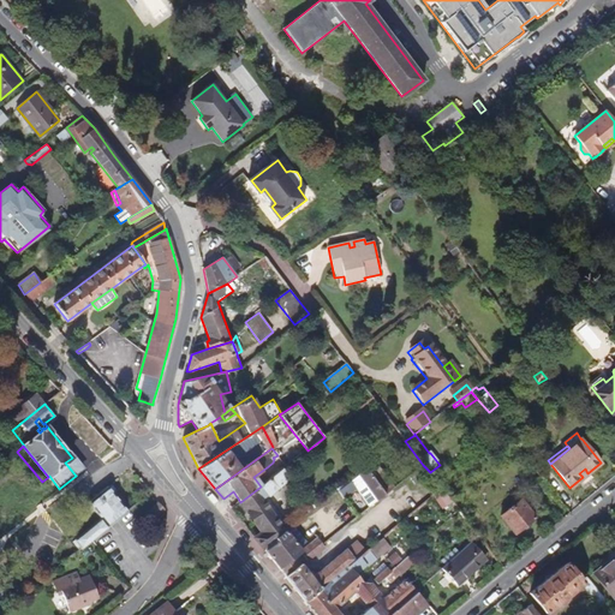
[(83,470),(72,458),(65,463),(76,476),(83,470)]
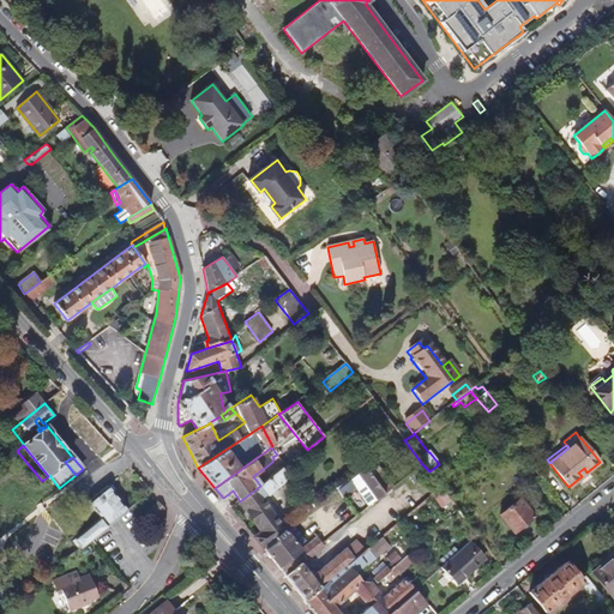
[(429,471),(422,464),(408,475),(415,483),(429,471)]
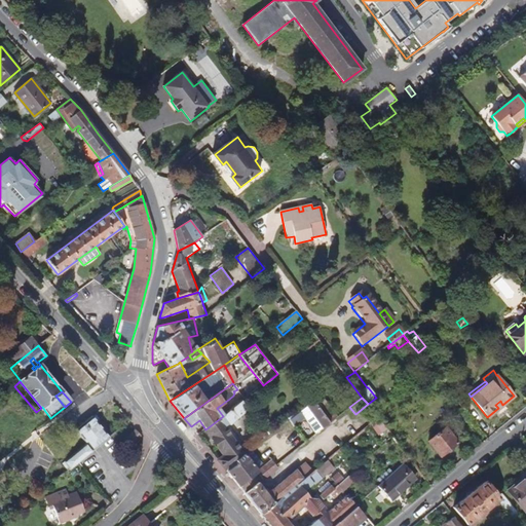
[(323,428),(331,422),(321,410),(313,401),(306,406),(299,412),(315,433),(323,428)]
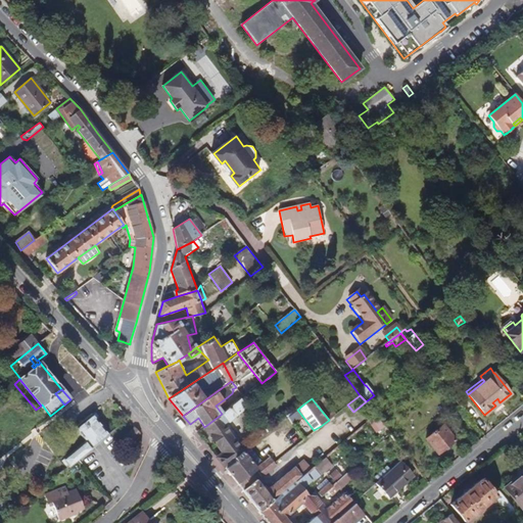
[(246,408),(239,400),(222,414),(204,427),(223,453),(217,458),(224,467),(225,466),(237,457),(245,450),(246,448),(228,424),(246,408)]
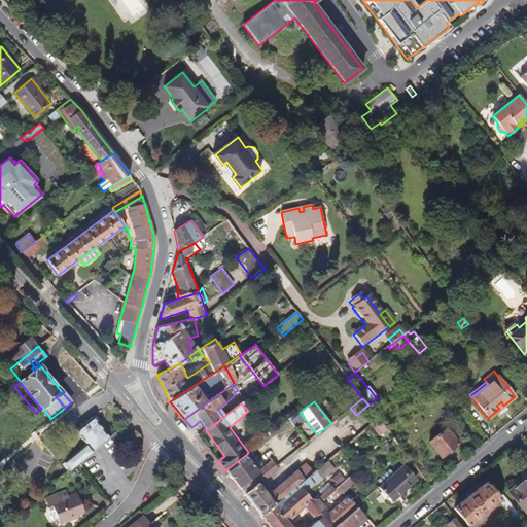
[(321,411),(331,423),(339,418),(328,405),(321,411)]
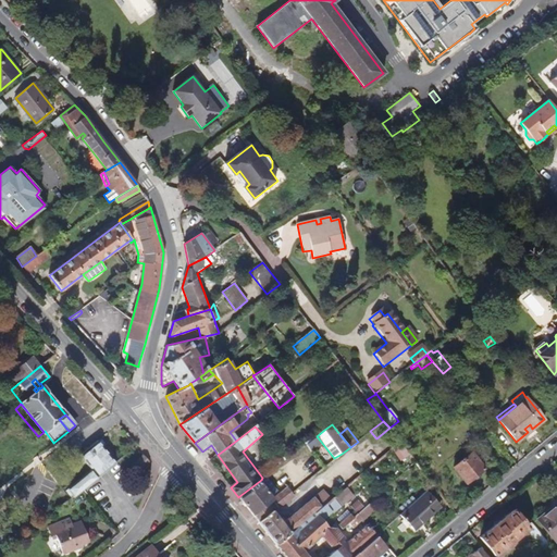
[(79,455),(96,442),(93,438),(76,452),(79,455)]
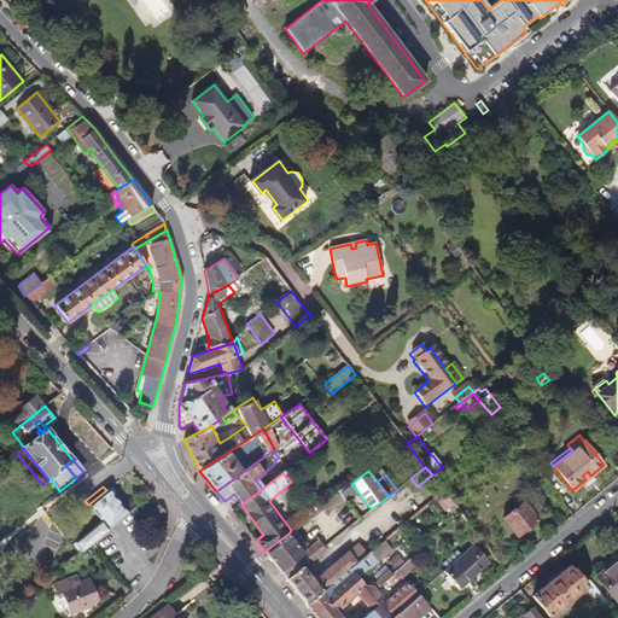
[(93,543),(129,514),(114,494),(110,490),(109,489),(106,490),(88,505),(92,509),(101,522),(75,543),(82,552),(93,543)]
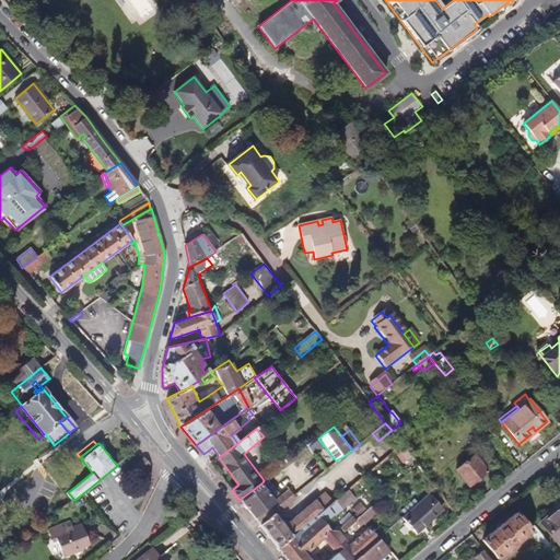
[(474,455),(456,469),(469,486),(487,471),(474,455)]
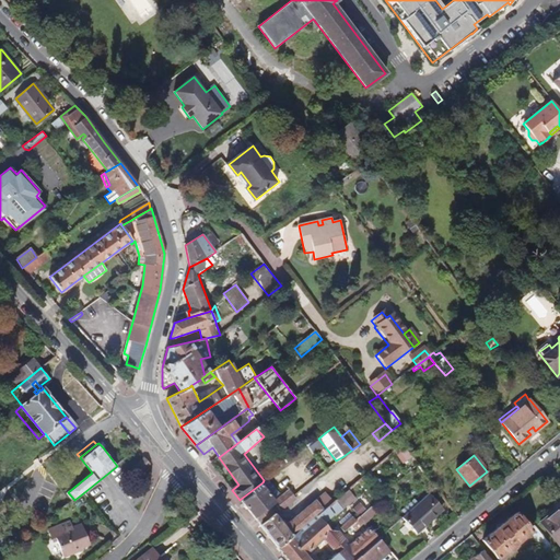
[(150,464),(144,457),(139,462),(146,469),(150,464)]
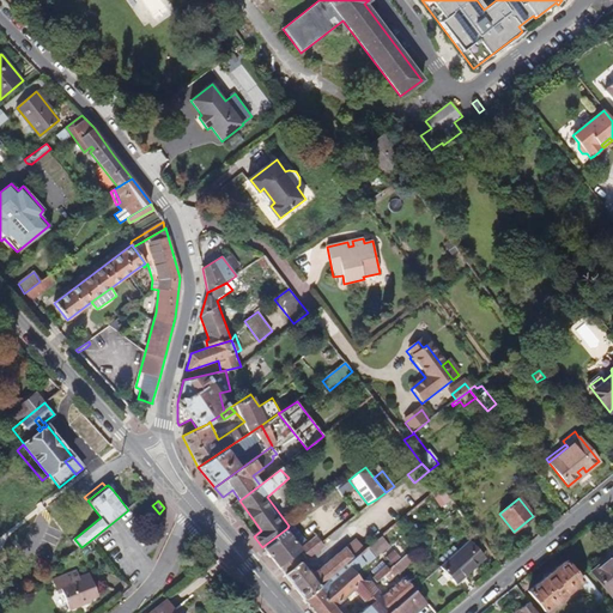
[(151,521),(159,514),(152,505),(144,514),(151,521)]
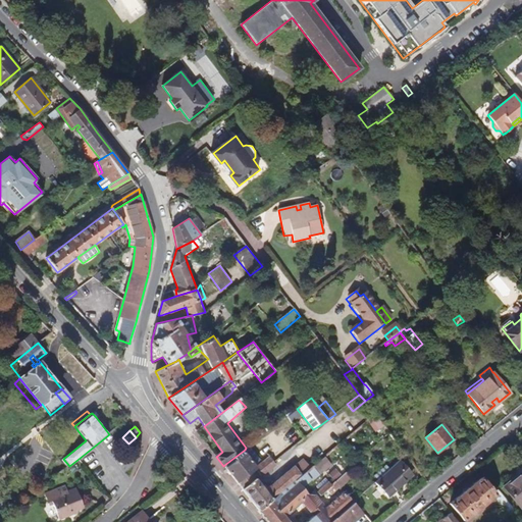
[(238,483),(250,472),(255,469),(258,467),(245,450),(237,456),(224,465),(225,467),(238,483)]
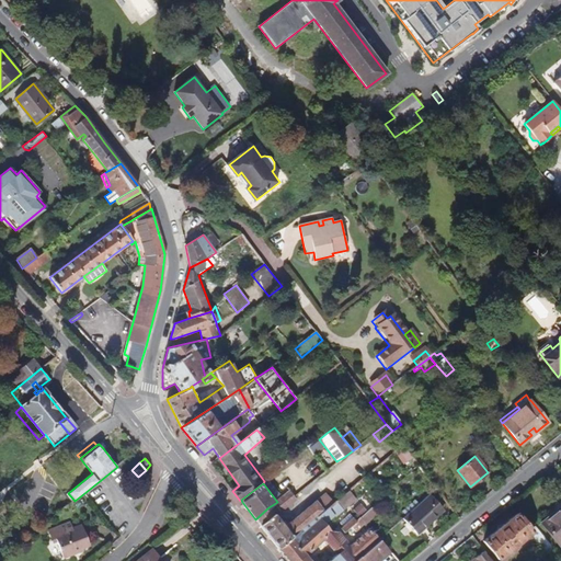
[(277,502),(274,504),(279,510),(279,511),(281,511),(282,511),(296,500),(290,491),(277,502)]
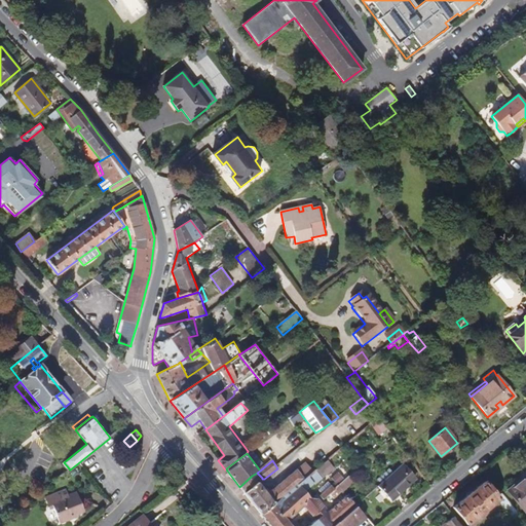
[(261,514),(270,525),(333,525),(355,505),(346,495),(328,512),(316,498),(305,508),(314,519),(306,525),(290,525),(286,520),(303,505),(311,499),(304,491),(313,484),(314,485),(323,478),(322,478),(333,468),(327,460),(313,472),(261,514)]
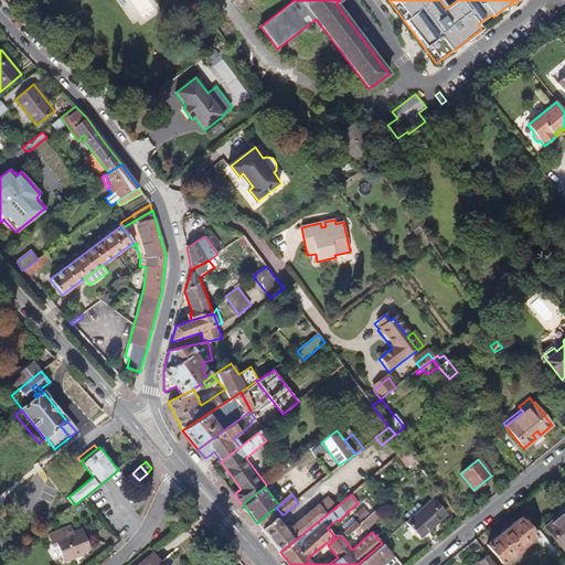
[(262,530),(280,552),(337,507),(328,497),(321,502),(322,503),(319,505),(318,504),(287,531),(270,511),(257,523),(262,530)]
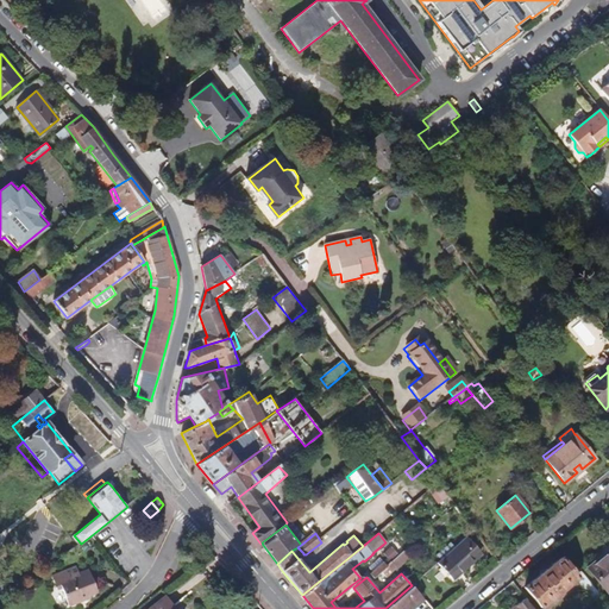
[(471,560),(481,552),(466,537),(438,563),(452,579),(469,564),(468,563),(465,560),(469,558),(471,560)]
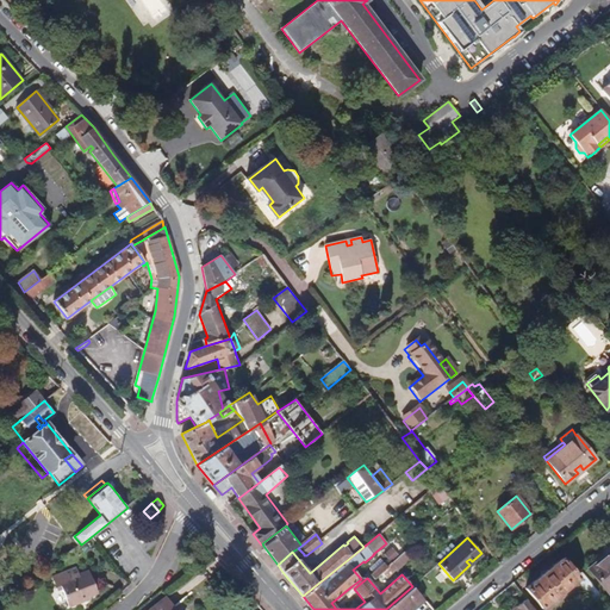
[(399,548),(393,541),(387,547),(393,553),(399,548)]
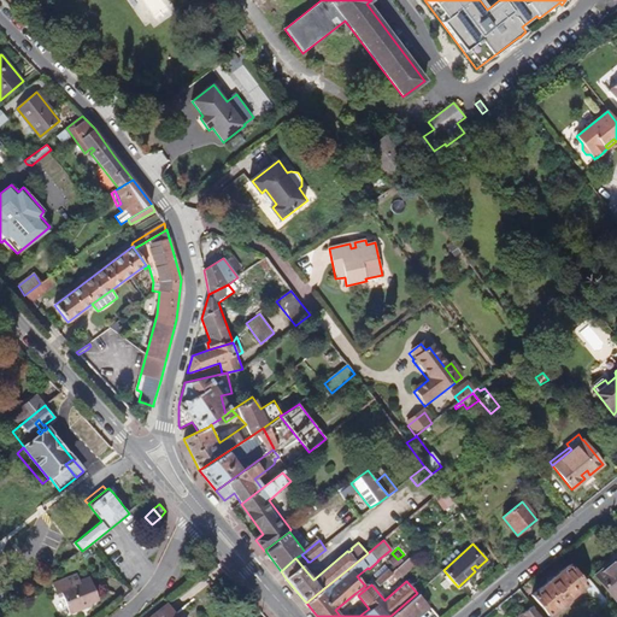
[(594,575),(616,600),(616,599),(616,551),(600,565),(603,568),(594,575)]
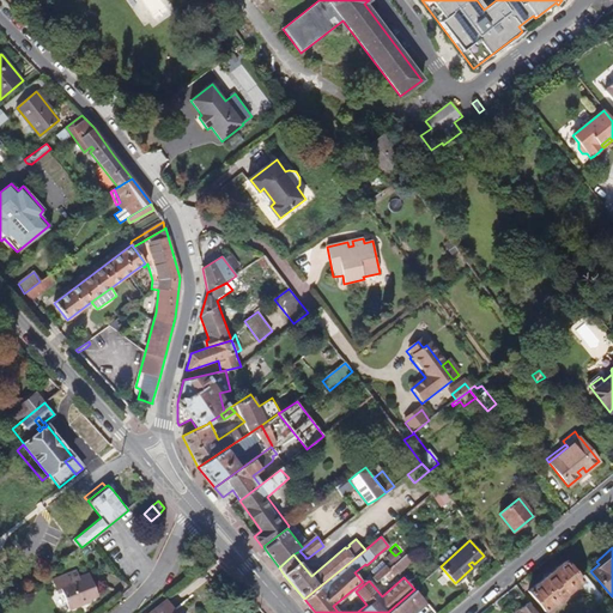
[(389,582),(412,562),(406,554),(390,569),(387,565),(372,578),(376,582),(384,576),(389,582)]
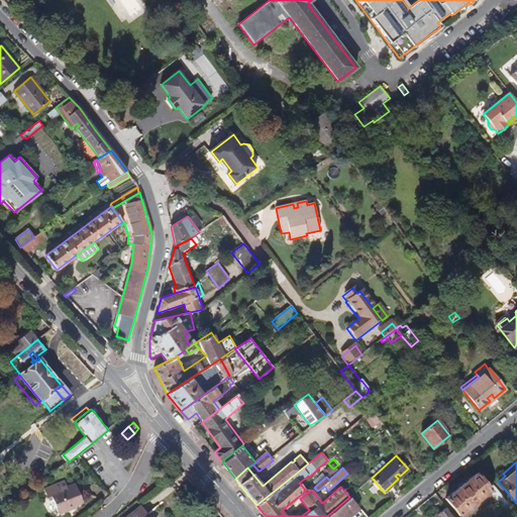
[(506,501),(493,485),(489,488),(477,473),(445,499),(459,515),(467,509),(468,511),(474,506),(473,504),(478,500),(479,502),(485,497),(484,495),(490,490),(502,504),(506,501)]
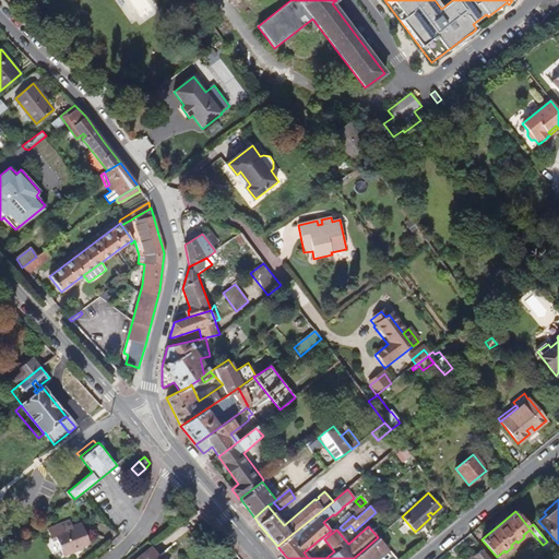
[(90,543),(82,523),(70,527),(68,522),(47,530),(51,538),(54,538),(54,540),(60,557),(72,552),(71,550),(79,548),(90,543)]
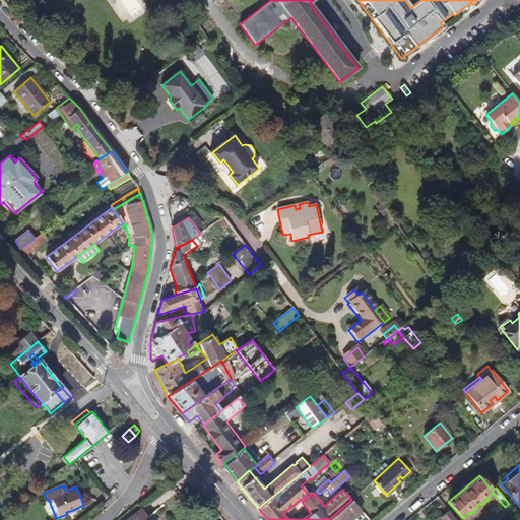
[(302,502),(313,493),(308,494),(300,500),(302,502)]
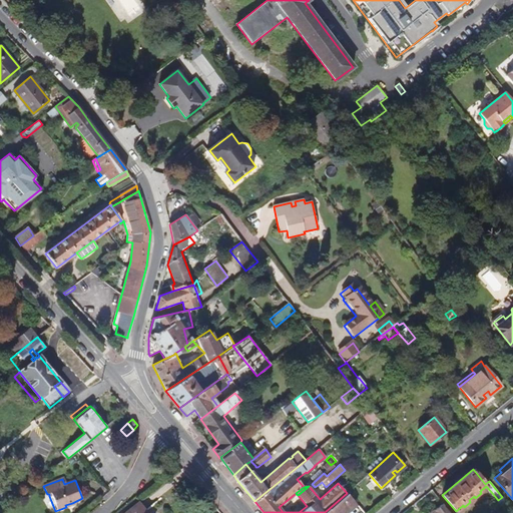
[(347,512),(357,505),(347,493),(325,512),(347,512)]
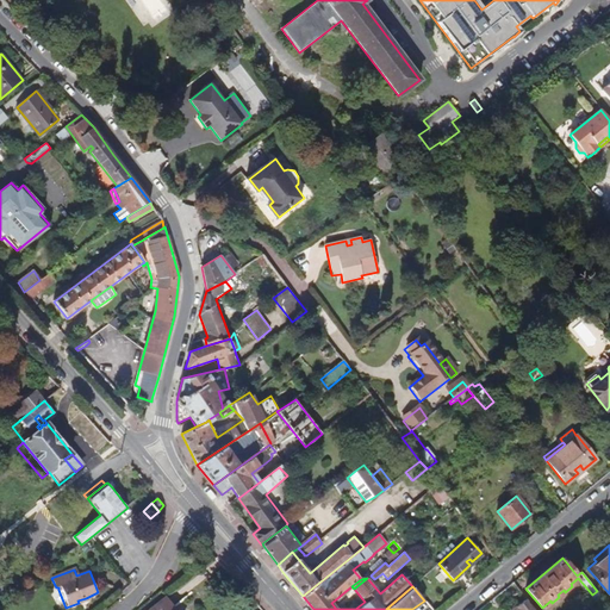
[(608,604),(597,591),(592,595),(603,608),(608,604)]
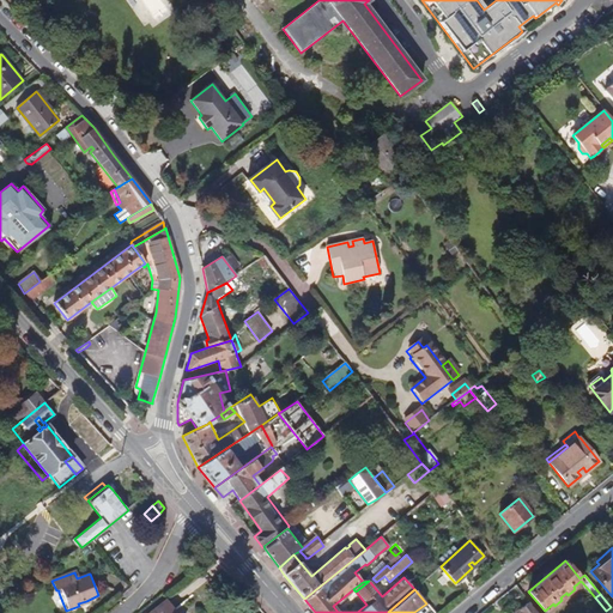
[(167,601),(151,612),(182,612),(177,607),(173,611),(167,601)]
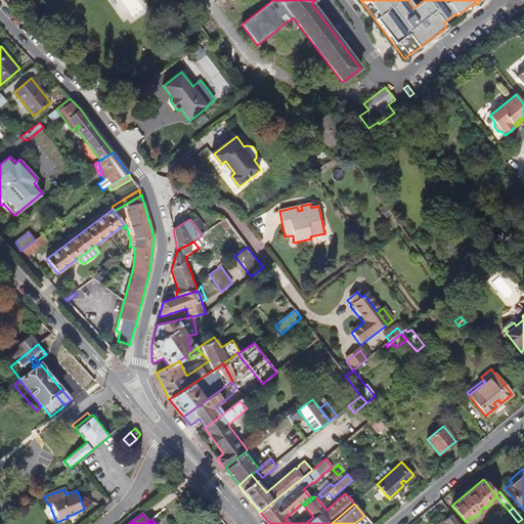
[(459,523),(451,515),(443,521),(445,523),(443,523),(459,523)]
